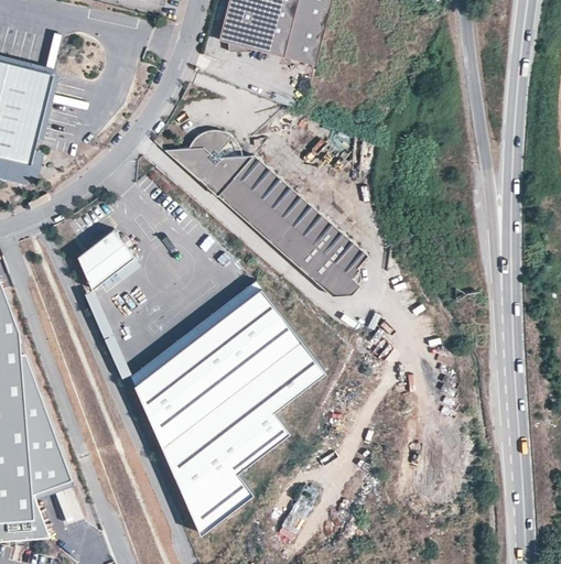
[(247,54),(248,50),(288,60),(313,67),(330,0),(227,0),(226,6),(227,45),(227,53),(247,54)]
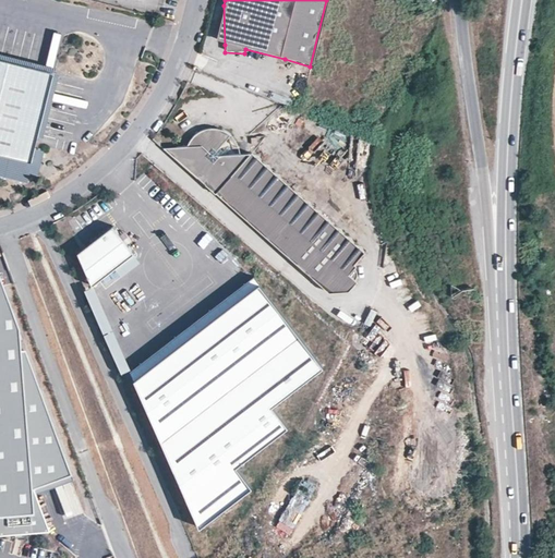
[(214,41),(225,45),(224,5),(214,41)]
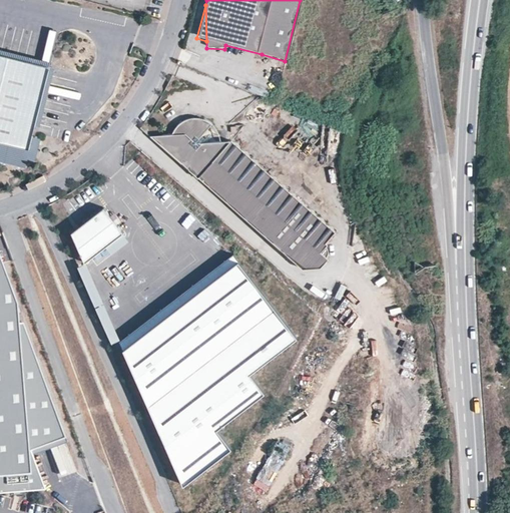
[(0,57),(46,69),(47,64),(0,52),(0,57)]
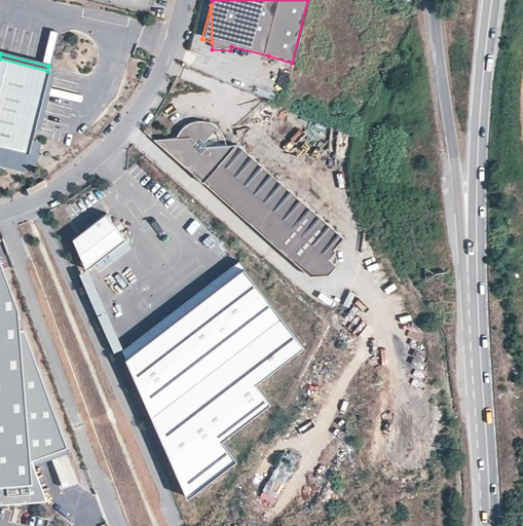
[(0,168),(21,174),(24,165),(26,154),(30,141),(47,71),(0,59),(0,168)]
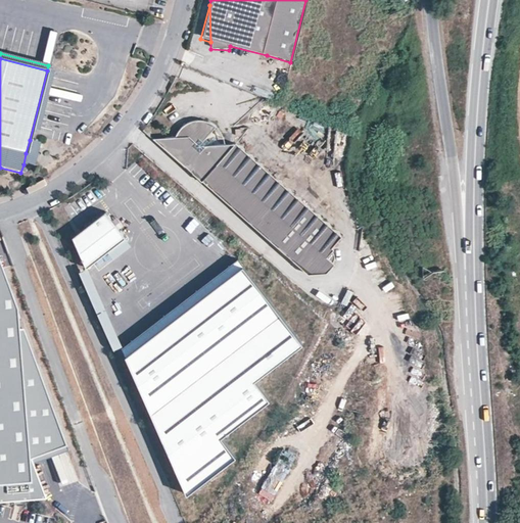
[(338,234),(315,215),(249,158),(230,141),(221,141),(219,133),(215,127),(208,122),(202,120),(195,120),(188,120),(183,123),(179,127),(175,131),(173,135),(172,140),(149,140),(157,147),(182,169),(225,205),(274,247),(305,276),(323,274),(331,265),(330,263),(333,257),(333,253),(329,251),(331,247),(329,245),(338,234)]
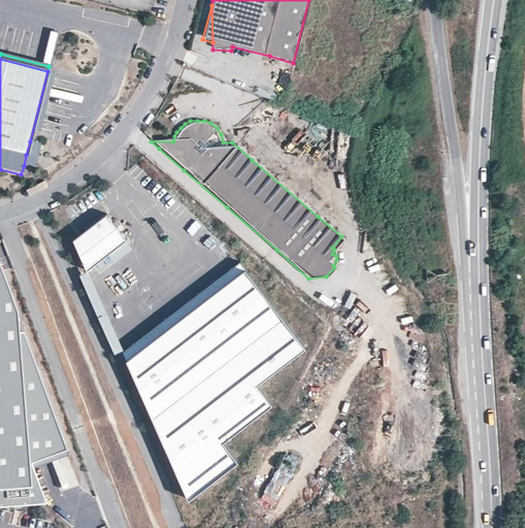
[(30,141),(26,155),(24,166),(31,168),(37,143),(30,141)]
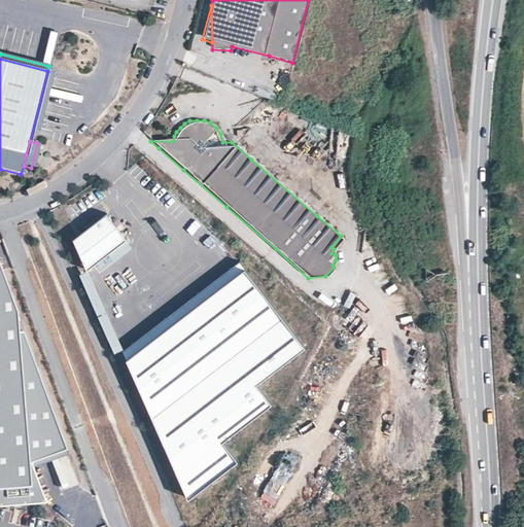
[(112,224),(105,215),(71,241),(85,273),(126,242),(118,233),(112,224)]
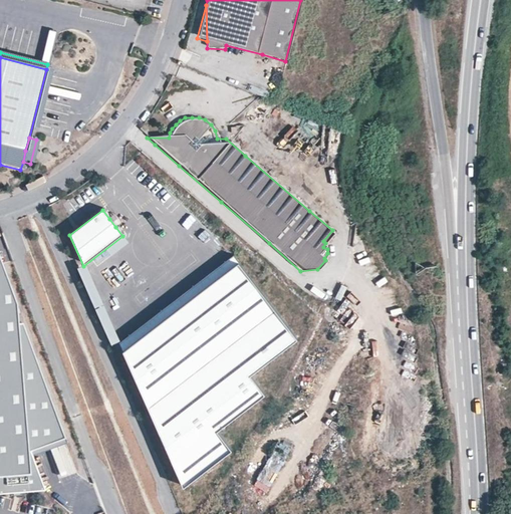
[(119,224),(113,216),(109,219),(115,227),(119,224)]
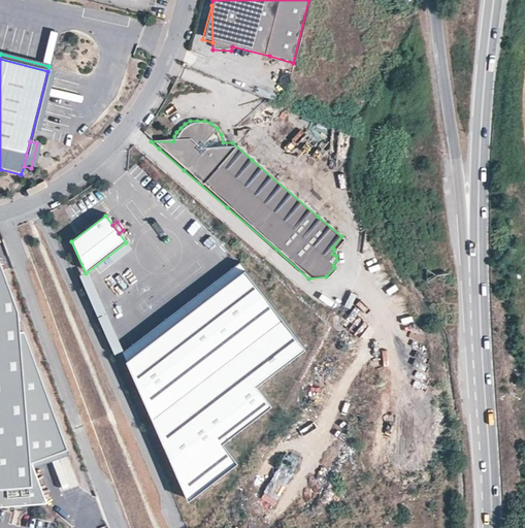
[(238,263),(121,352),(189,505),(238,466),(224,444),(272,408),(256,386),(304,350),(238,263)]
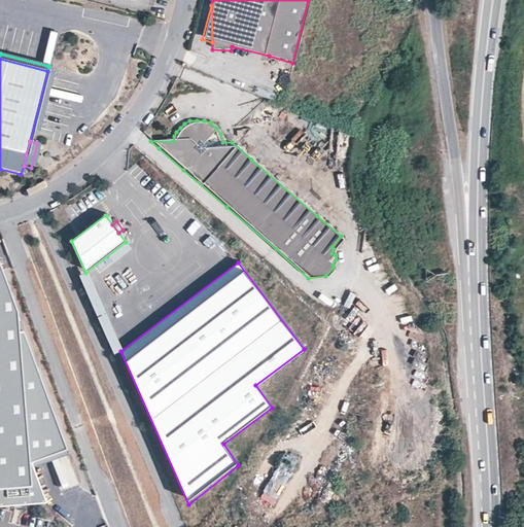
[(119,351),(89,272),(79,275),(110,355),(119,351)]
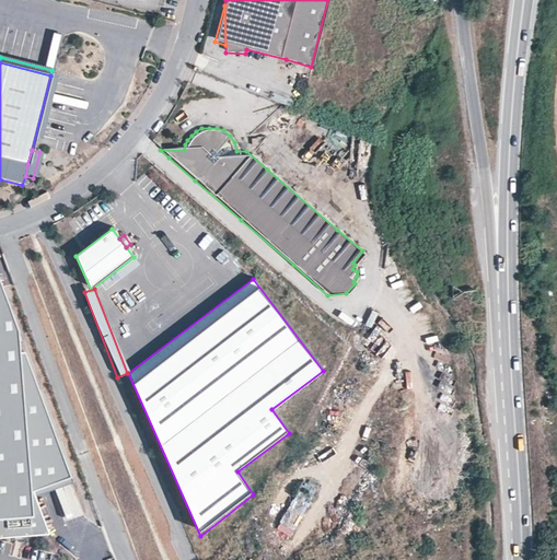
[(14,358),(15,336),(0,294),(0,540),(45,536),(30,496),(69,481),(23,357),(14,358)]
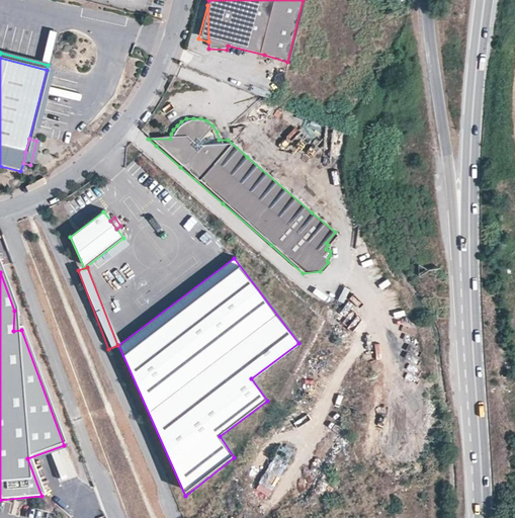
[(265,497),(292,451),(279,444),(253,489),(265,497)]
